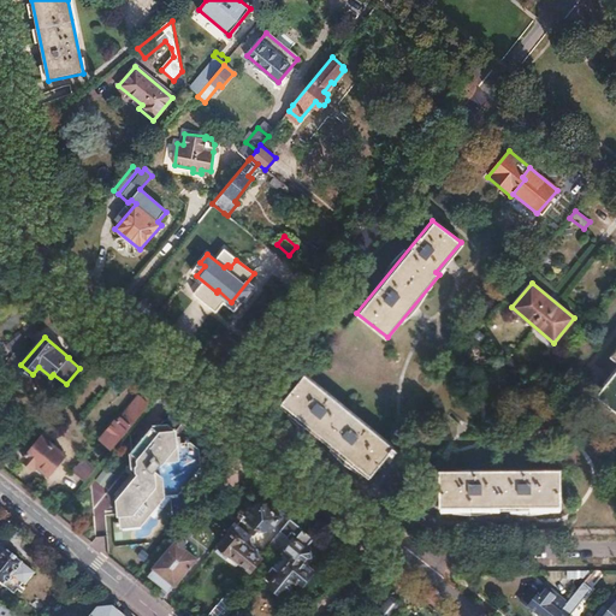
[(615,360),(615,372),(597,396),(615,410),(615,350),(611,356),(615,360)]
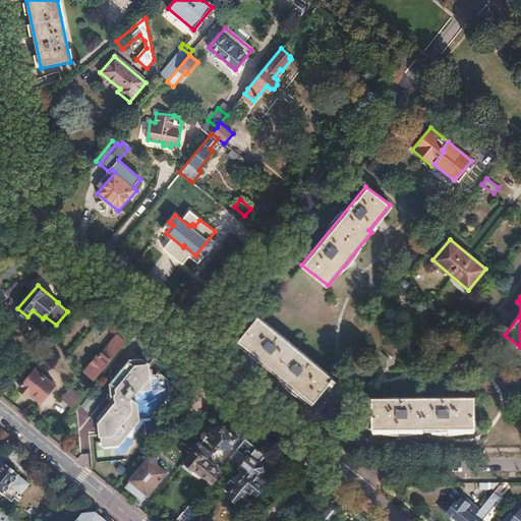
[(258,316),(237,343),(312,404),(334,378),(258,316)]
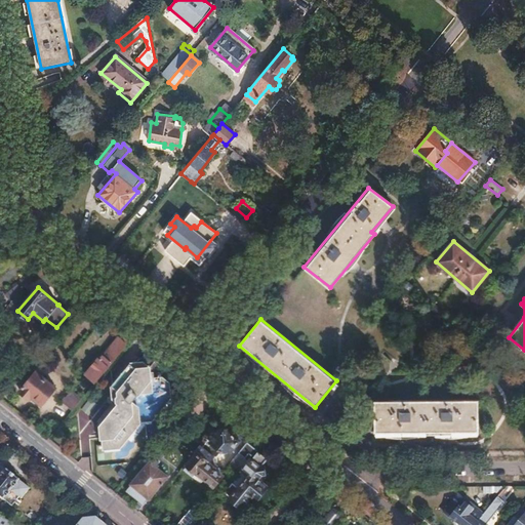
[(123,331),(118,337),(126,345),(131,338),(123,331)]
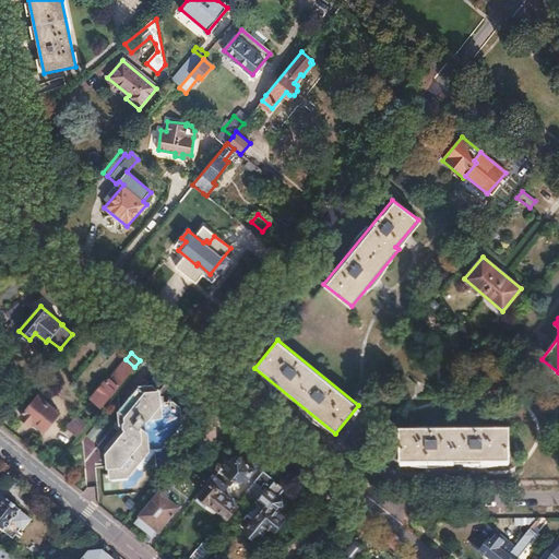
[(106,379),(93,396),(103,405),(134,367),(126,359),(108,380),(106,379)]
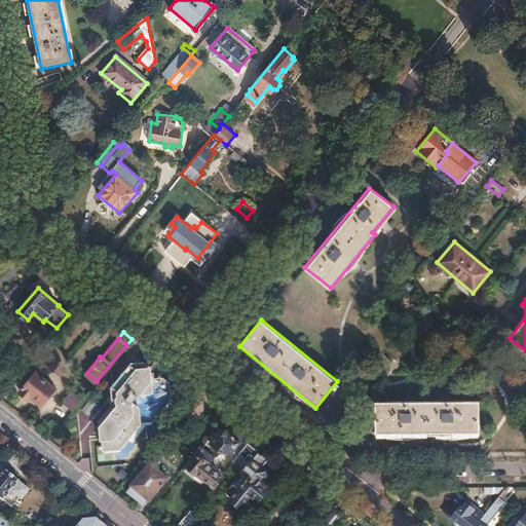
[(119,405),(101,427),(101,440),(108,445),(120,444),(139,420),(152,419),(171,397),(170,384),(163,379),(151,381),(146,377),(151,372),(150,368),(143,363),(141,366),(138,363),(130,364),(112,386),(113,392),(118,391),(119,392),(116,397),(117,403),(119,405)]
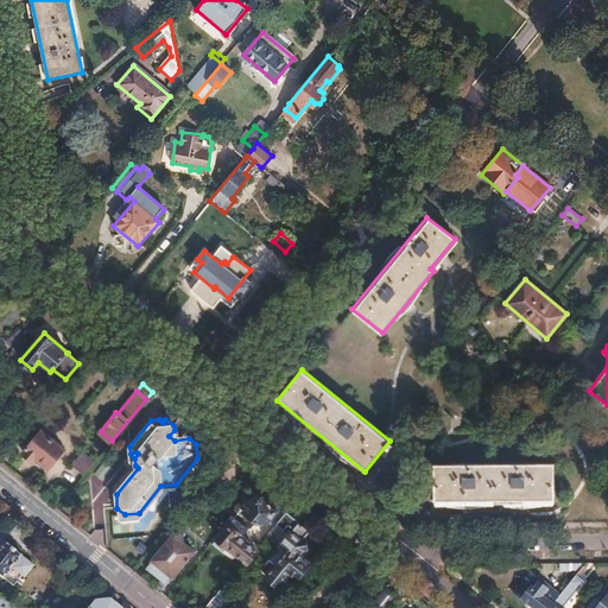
[(42,430),(23,454),(33,462),(37,458),(48,468),(51,467),(65,449),(42,430)]
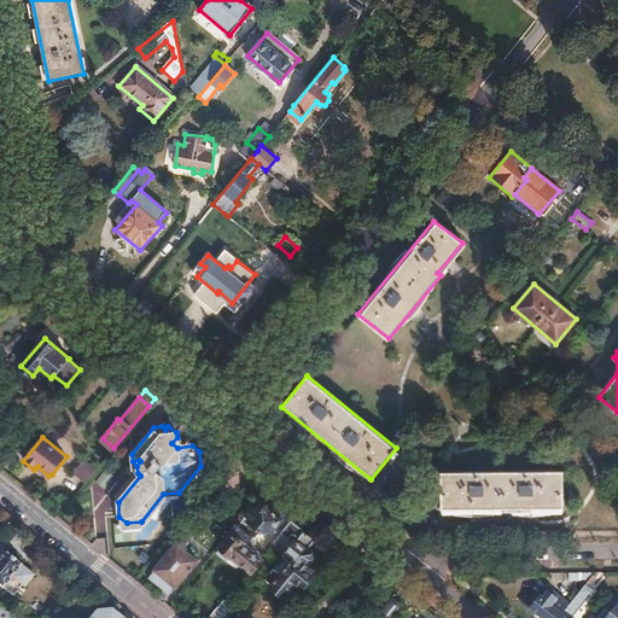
[(86,458),(79,466),(91,476),(98,467),(86,458)]
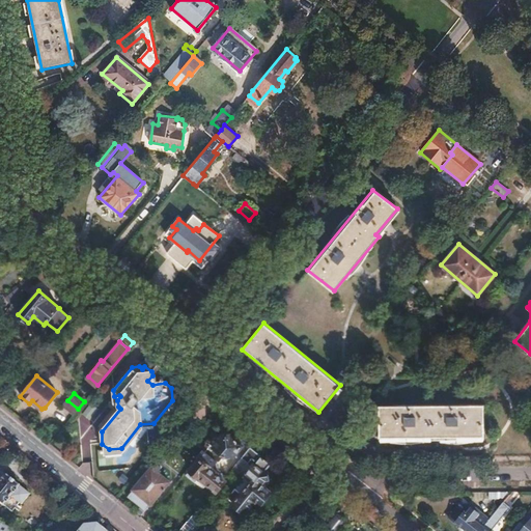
[(484,404),(380,404),(381,439),(484,438),(484,404)]
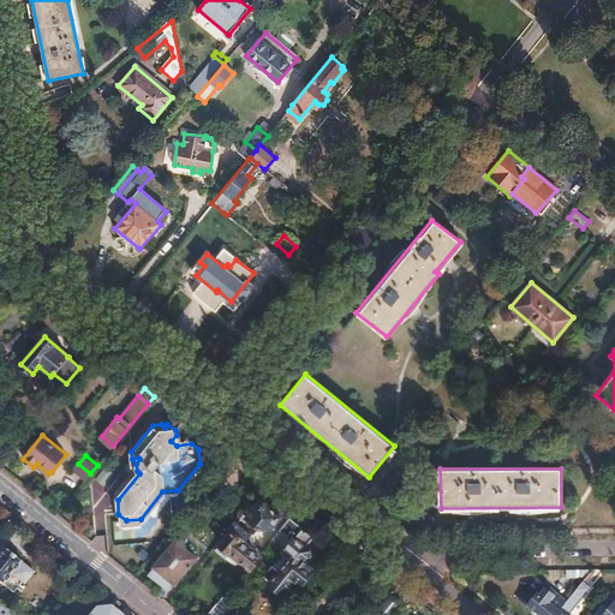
[(258,503),(248,515),(261,526),(263,527),(267,527),(269,525),(272,527),(273,525),(281,514),(267,505),(267,499),(258,499),(258,503)]
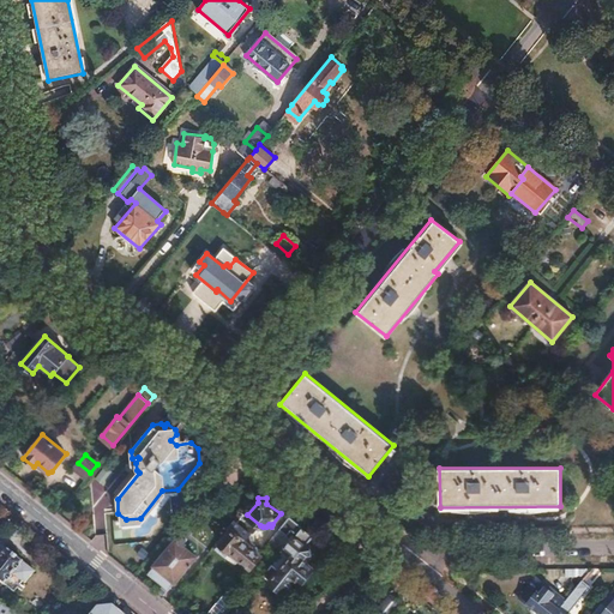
[(281,513),(272,524),(280,529),(289,517),(283,511),(281,513)]
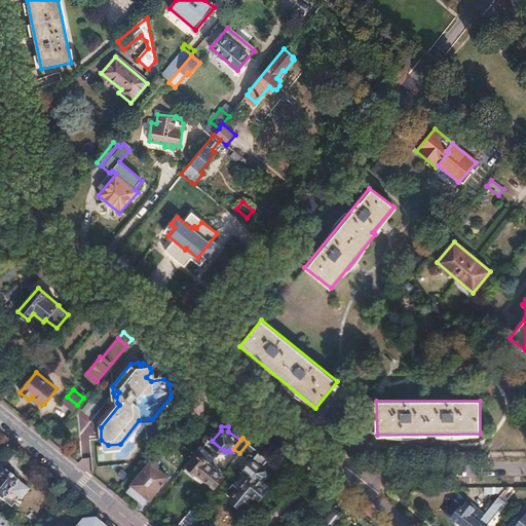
[(197,454),(188,465),(196,474),(197,473),(214,486),(215,485),(220,489),(226,481),(223,477),(220,474),(221,472),(221,471),(220,468),(218,468),(217,467),(218,466),(215,464),(216,457),(219,456),(223,450),(212,441),(210,440),(202,447),(200,446),(195,452),(197,454)]
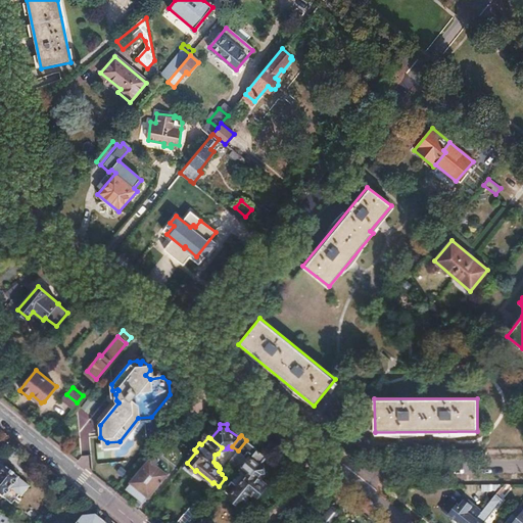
[(191,438),(182,448),(188,454),(197,442),(191,438)]
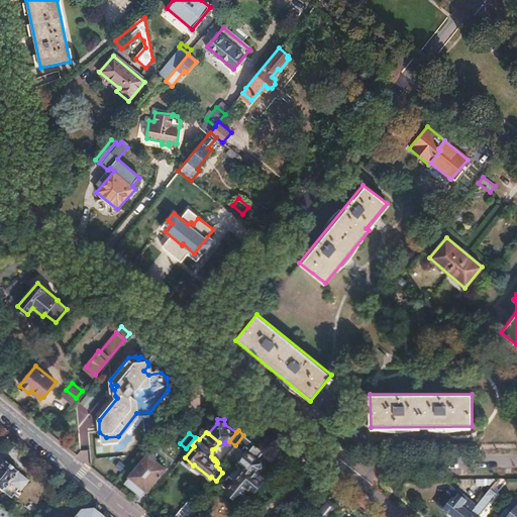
[(234,470),(221,485),(239,500),(241,497),(243,499),(246,495),(244,493),(248,488),(252,492),(264,479),(254,471),(257,467),(262,467),(261,457),(257,457),(264,451),(261,448),(263,446),(256,441),(254,443),(243,435),(235,445),(226,455),(228,457),(233,461),(229,466),(234,470)]
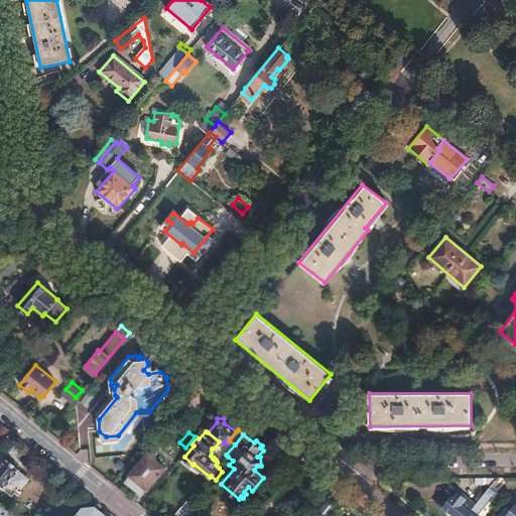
[(146,455),(123,483),(140,497),(164,469),(146,455)]
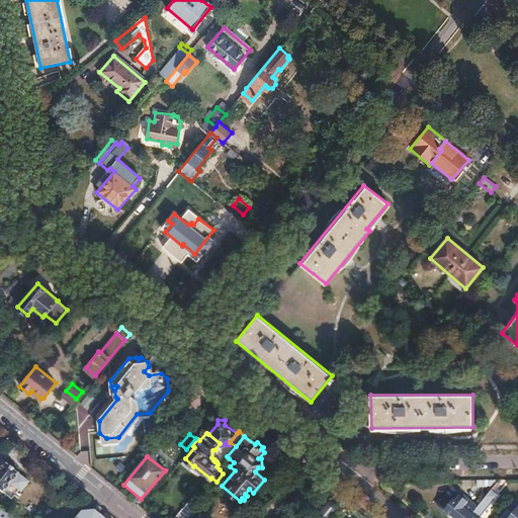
[(0,468),(0,489),(4,492),(20,472),(8,462),(1,470),(0,468)]
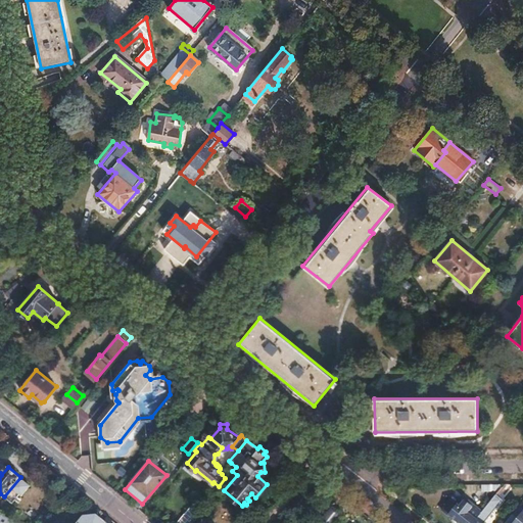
[(481,512),(472,522),(483,522),(504,498),(497,492),(481,512)]
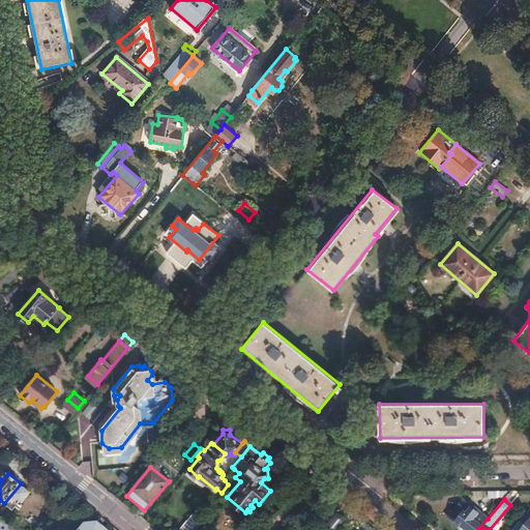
[(458,506),(448,518),(464,529),(478,529),(488,519),(470,504),(464,510),(458,506)]
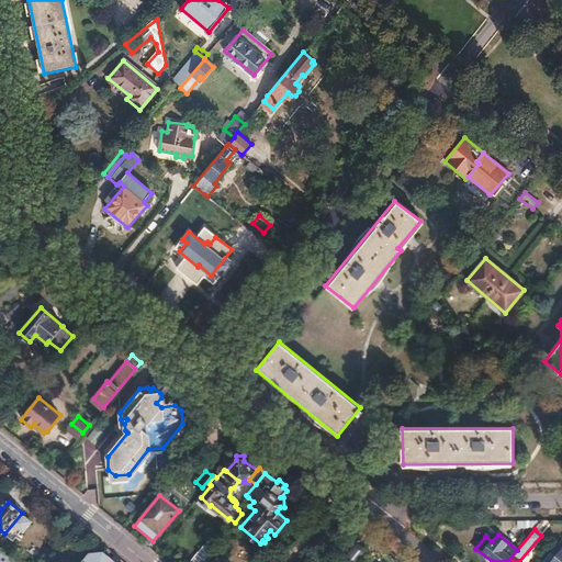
[(206,546),(191,561),(192,561),(208,561),(215,554),(206,546)]
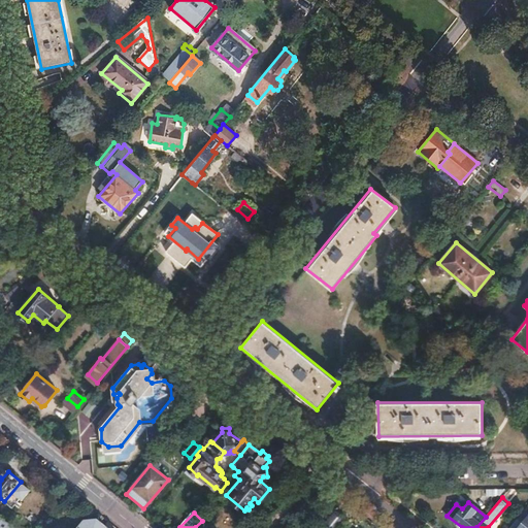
[(334,514),(323,526),(325,527),(333,527),(341,519),(334,514)]
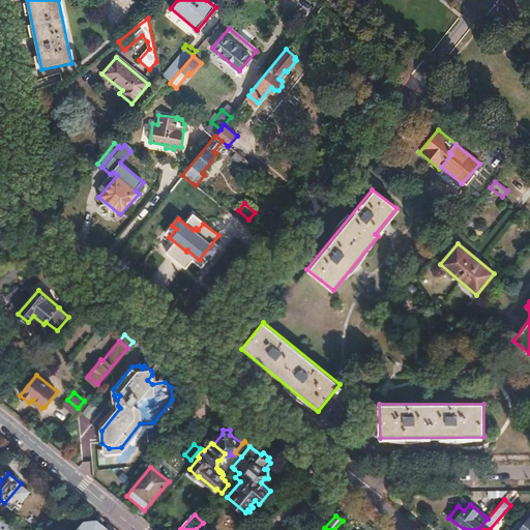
[(524,516),(511,529),(529,529),(529,518),(529,519),(529,520),(524,516)]
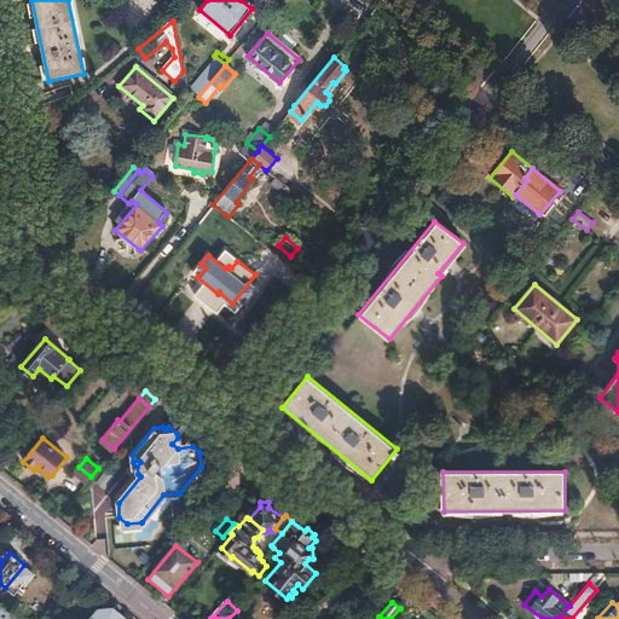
[(128,618),(126,618),(123,618),(122,615),(116,612),(117,609),(115,608),(114,611),(110,611),(104,611),(102,612),(99,608),(97,609),(98,613),(93,617),(91,618),(128,618)]
